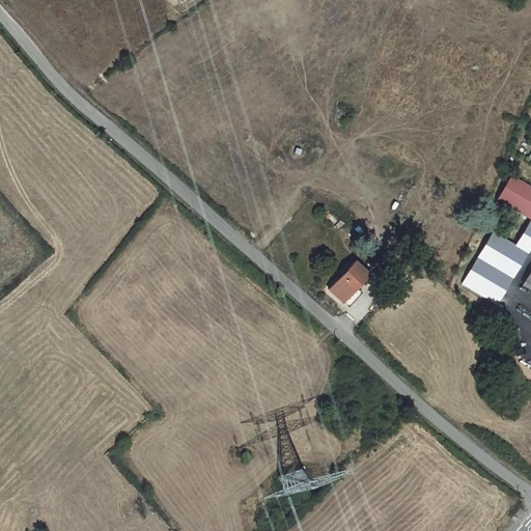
[(501,196),(530,214),(530,185),(513,175),(501,196)]
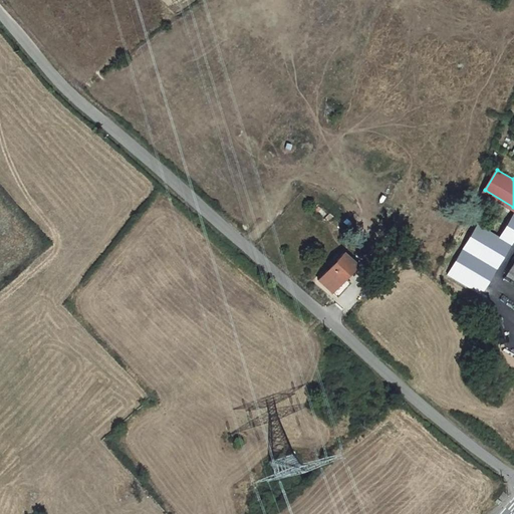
[(513,213),(499,237),(478,224),(448,274),(483,295),(513,244),(513,213)]
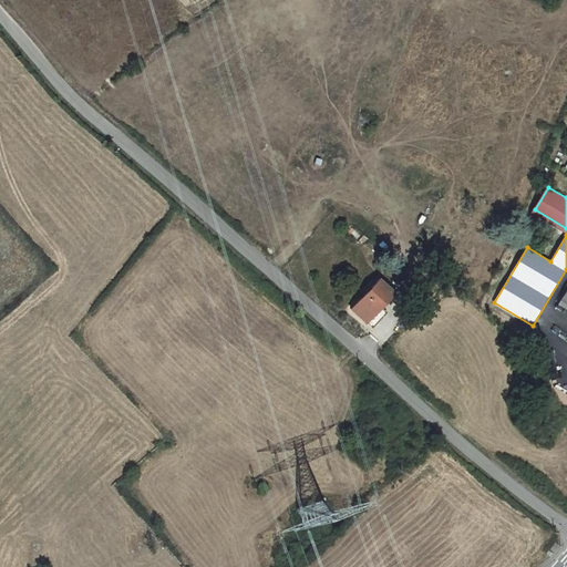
[(349,308),(364,321),(379,306),(392,291),(377,277),(349,308)]
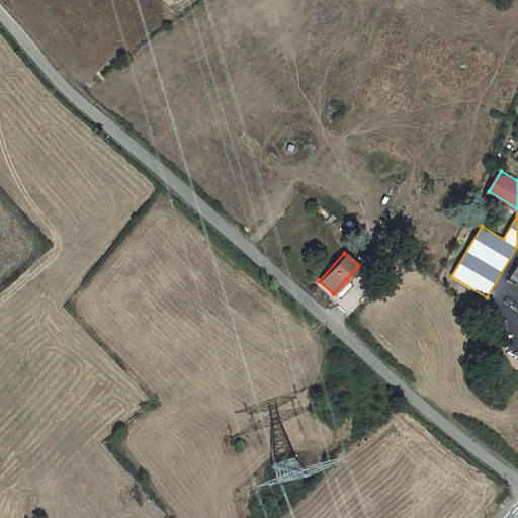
[(351,284),(346,279),(333,293),(338,298),(351,284)]
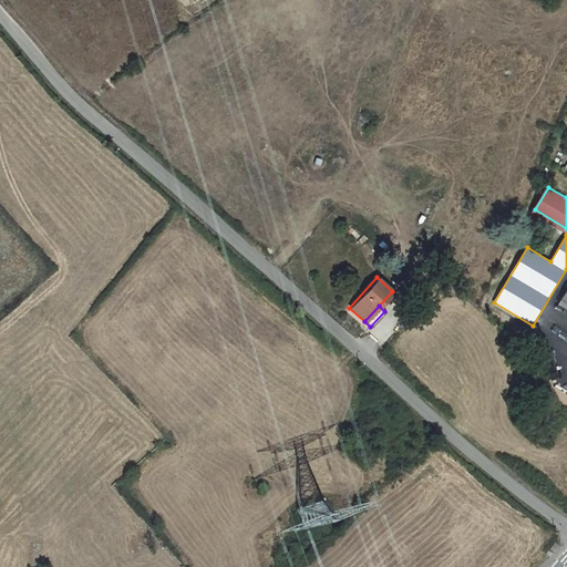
[(271,487),(263,480),(256,487),(265,495),(271,487)]
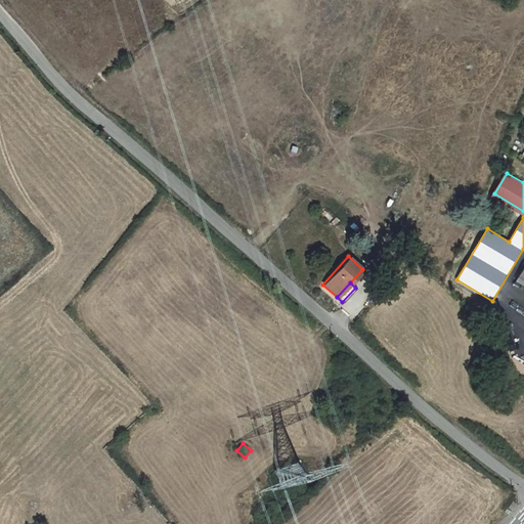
All buildings are outlined.
